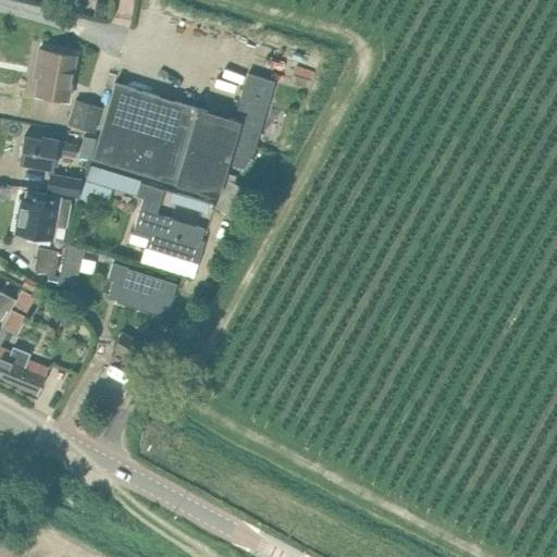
[(67,100),(76,54),(39,48),(36,67),(40,67),(36,95),(67,100)]
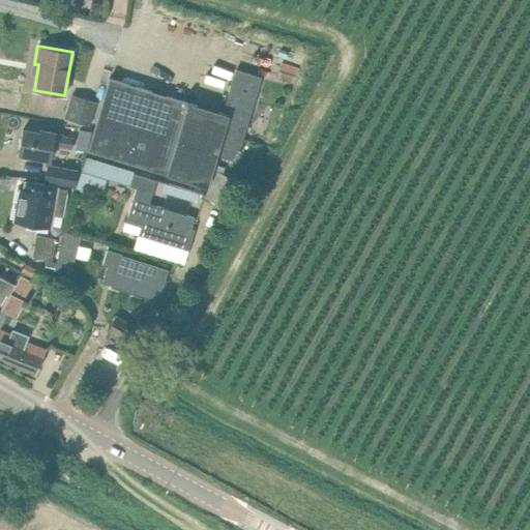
[(241,143),(261,78),(236,69),(223,113),(109,79),(88,150),(205,185),(214,154),(231,158),(241,143)]
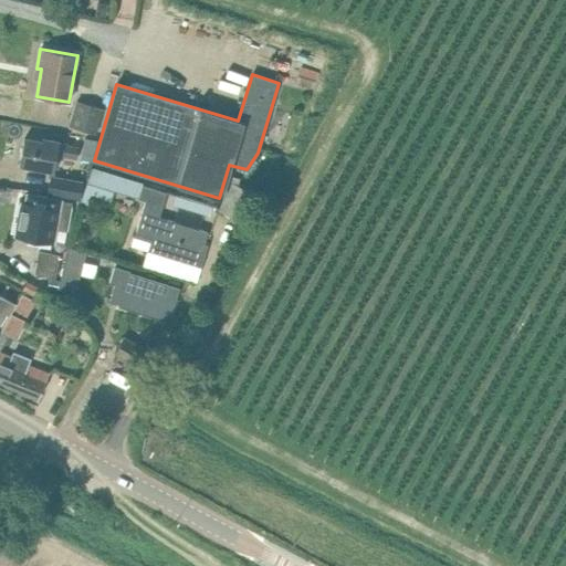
[(96,135),(104,109),(79,101),(70,126),(96,135)]
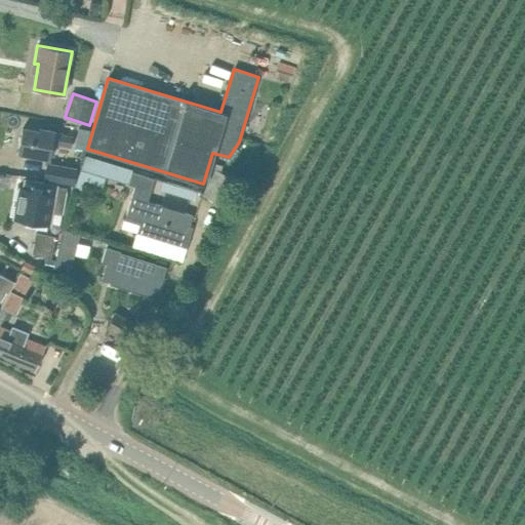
[(56,131),(57,130),(40,127),(39,131),(23,128),(17,153),(51,159),(54,144),(72,147),(74,134),(56,131)]
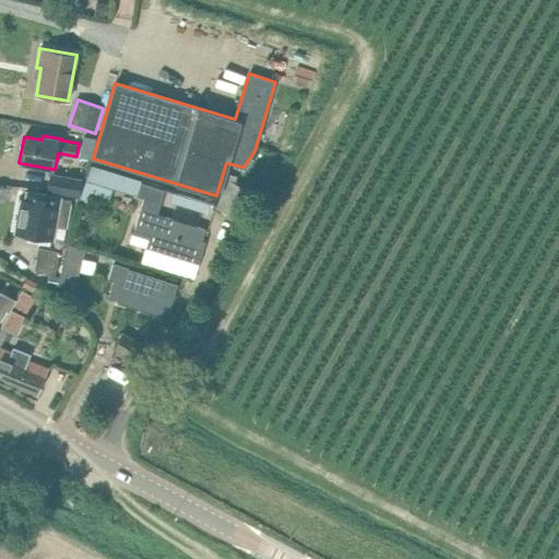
[(51,175),(48,191),(80,198),(83,180),(51,175)]
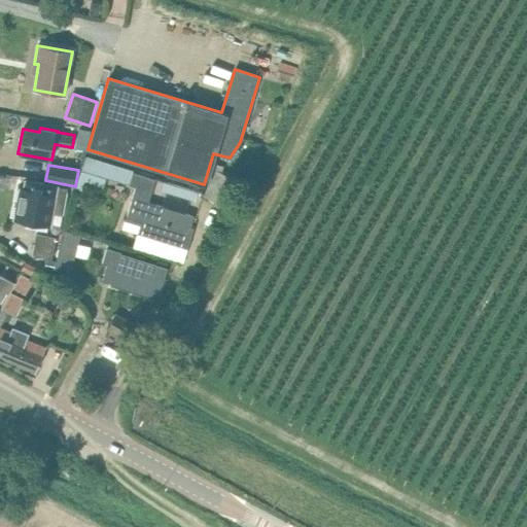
[(103,188),(108,171),(95,167),(90,184),(103,188)]
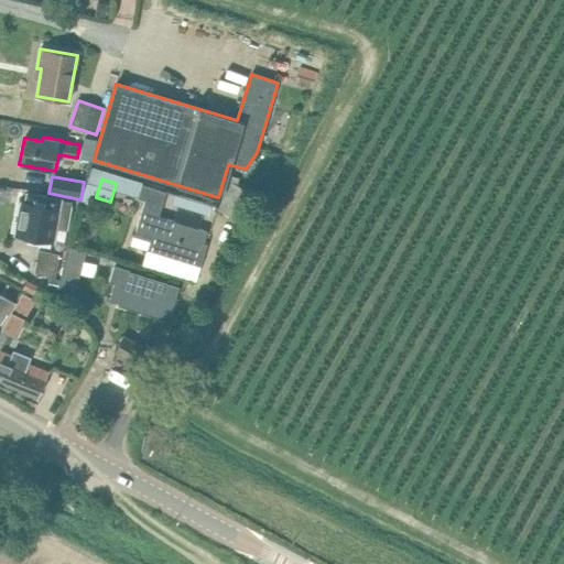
[(201,267),(207,245),(204,243),(207,231),(159,216),(166,193),(142,185),(139,198),(145,201),(134,234),(151,238),(148,250),(201,267)]
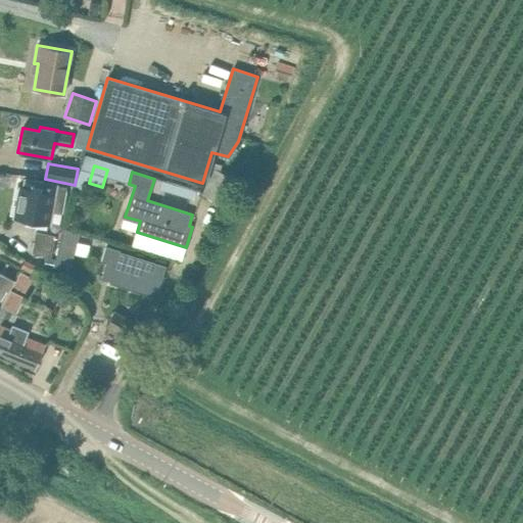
[(58,214),(63,186),(47,184),(27,180),(25,188),(19,187),(14,218),(34,222),(47,224),(49,212),(58,214)]
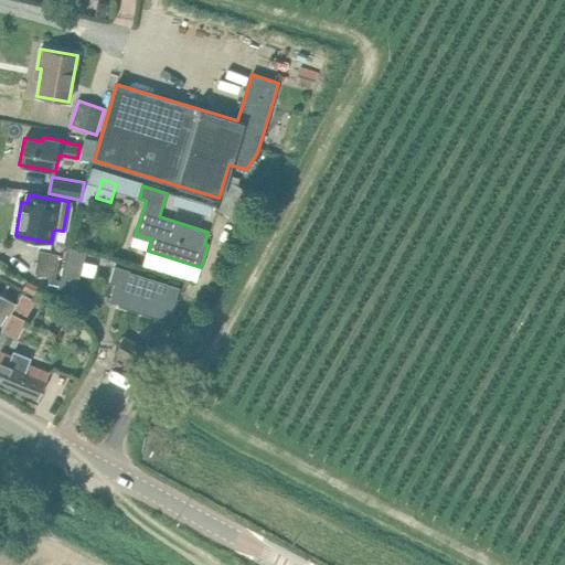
[(68,247),(59,288),(75,292),(86,252),(68,247)]
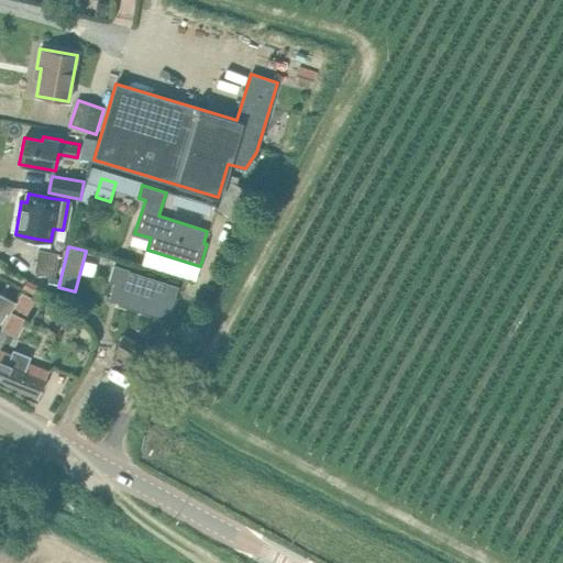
[(54,276),(57,254),(39,251),(34,274),(54,276)]
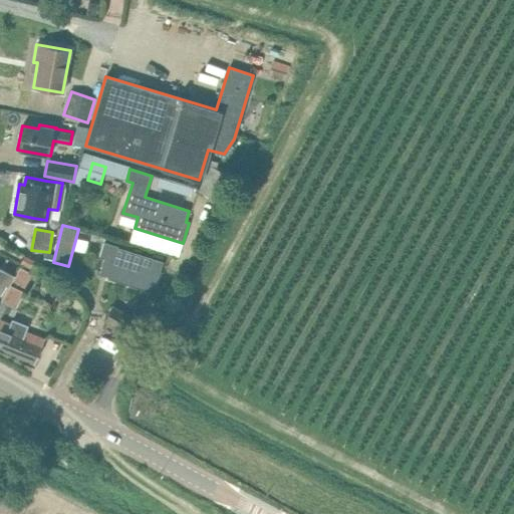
[(156,284),(163,261),(117,247),(107,278),(144,289),(146,281),(156,284)]
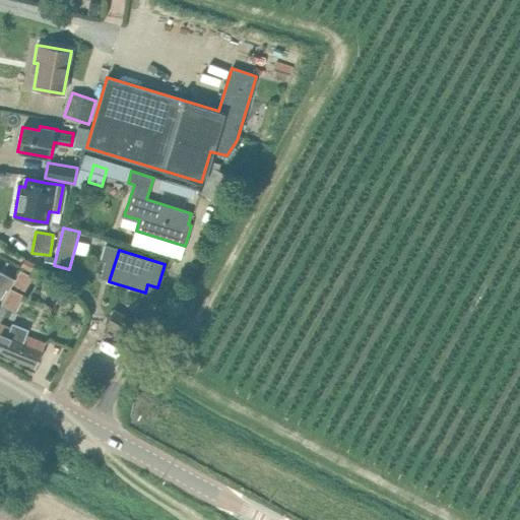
[(31,271),(36,264),(25,258),(21,266),(31,271)]
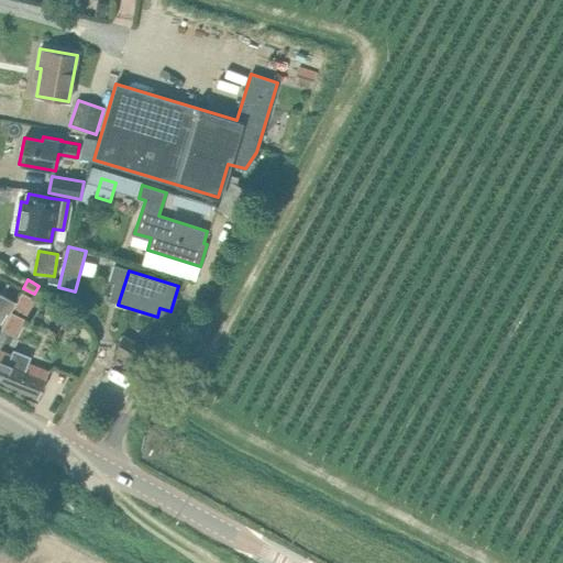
[(0,332),(2,329),(15,304),(17,301),(0,293),(0,332)]
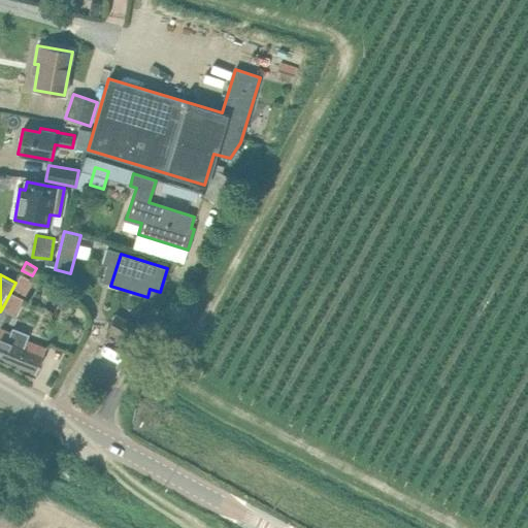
[(14,285),(10,292),(24,299),(33,281),(21,274),(15,283),(14,285)]
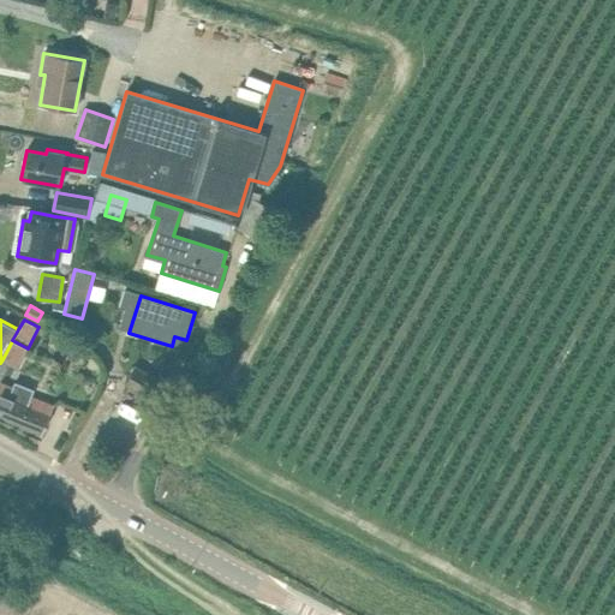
[(11,364),(3,359),(0,363),(0,418),(41,435),(49,415),(54,405),(34,396),(31,395),(34,390),(13,382),(12,387),(1,382),(11,364)]
